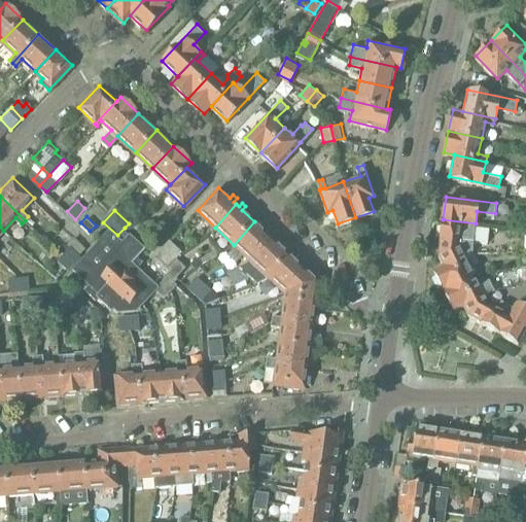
[(443,219),(439,254),(471,250),(474,239),(488,240),(489,227),(480,227),(475,225),(476,223),(443,219)]
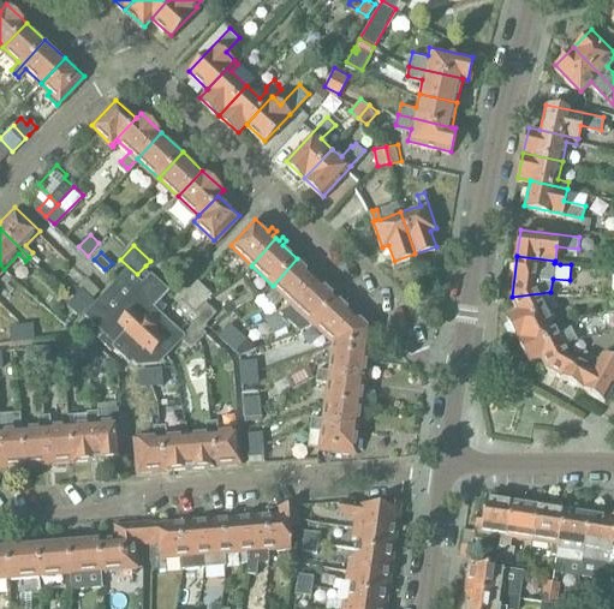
[(297,258),(273,286),(292,303),(316,276),(314,273),(317,269),(313,266),(309,269),(297,258)]
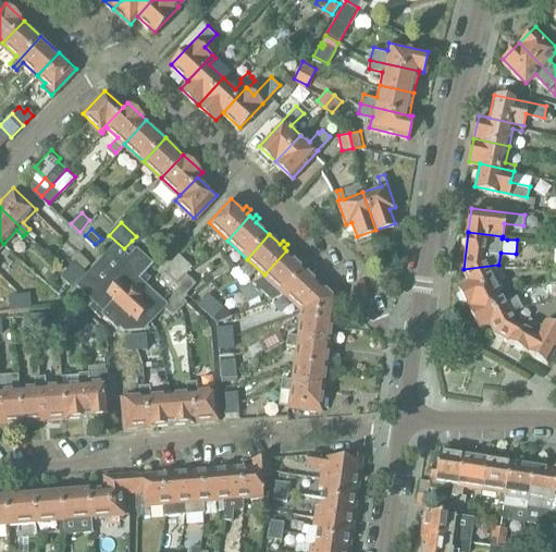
[(138,247),(132,241),(124,248),(131,255),(138,247)]
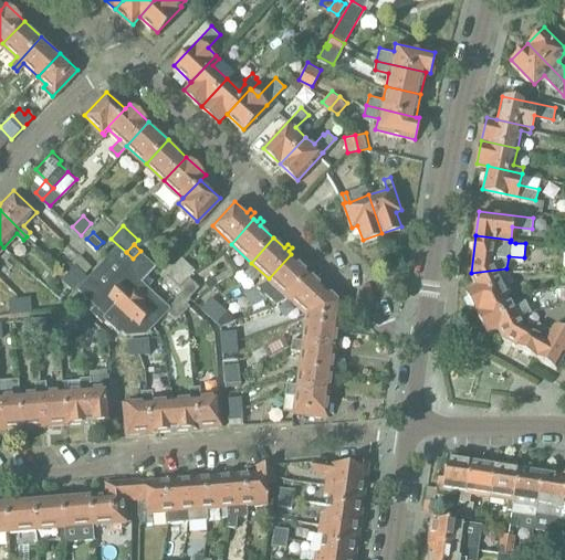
[(155,280),(147,273),(154,265),(140,251),(132,261),(117,247),(81,287),(97,303),(92,309),(102,319),(105,316),(121,329),(122,328),(127,333),(146,331),(167,308),(169,306),(168,306),(148,287),(155,280)]
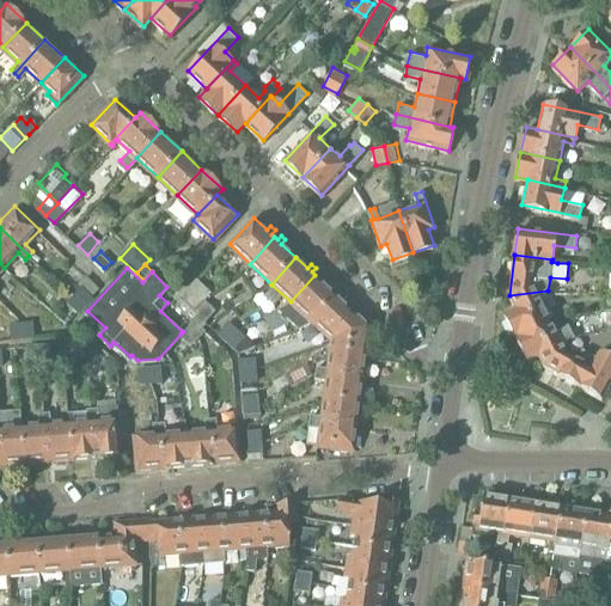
[(101,287),(87,274),(79,282),(93,295),(101,287)]
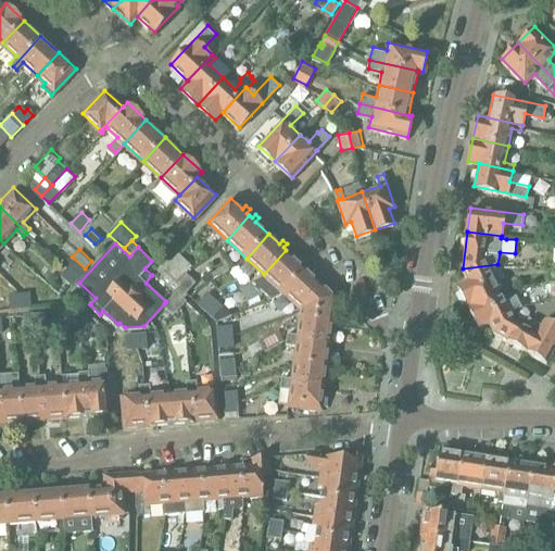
[(282,292),(305,267),(293,257),(295,252),(292,249),(289,252),(286,250),(264,274),(255,279),(259,282),(256,284),(260,287),(262,286),(273,296),(281,291),(282,292)]
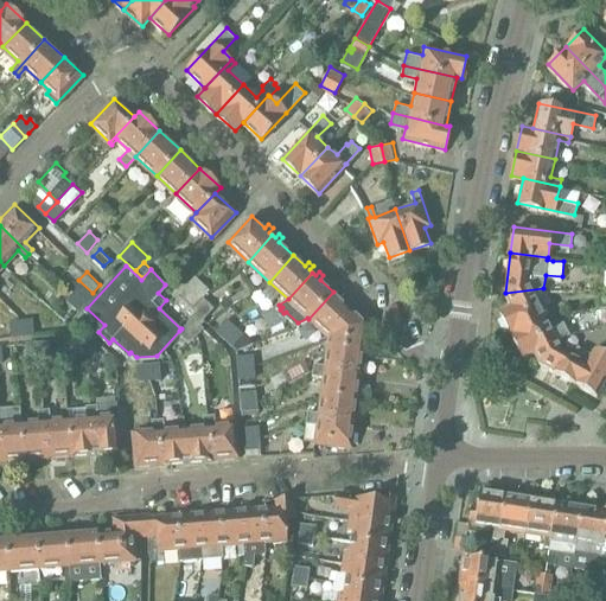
[(212,289),(205,283),(195,274),(178,294),(173,300),(189,314),(205,298),(212,289)]
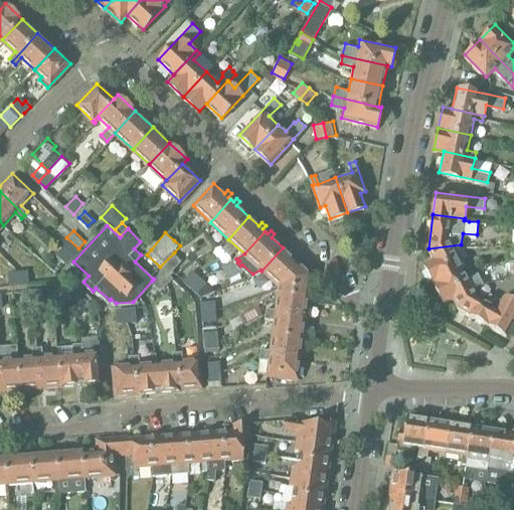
[(69,240),(63,246),(73,257),(79,250),(69,240)]
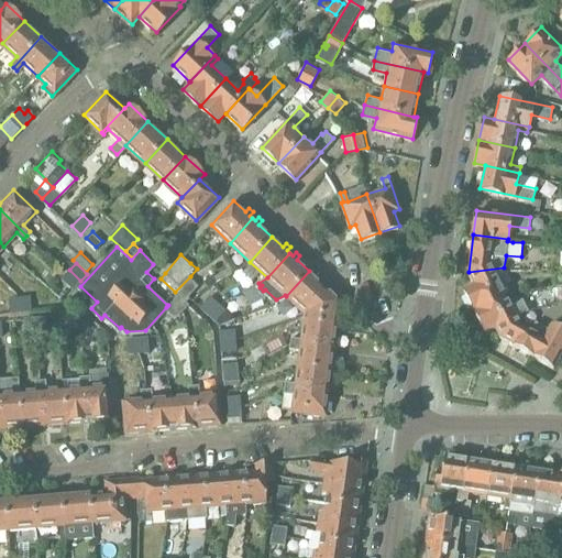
[(469,272),(474,282),(464,287),(475,308),(506,293),(502,283),(507,281),(502,269),(504,267),(469,272)]
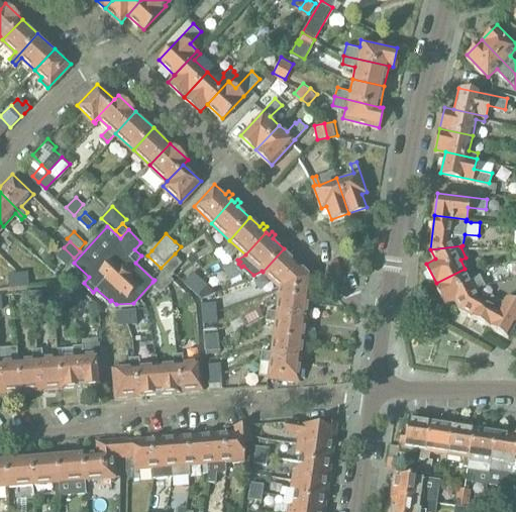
[(74,258),(64,247),(57,254),(68,264),(74,258)]
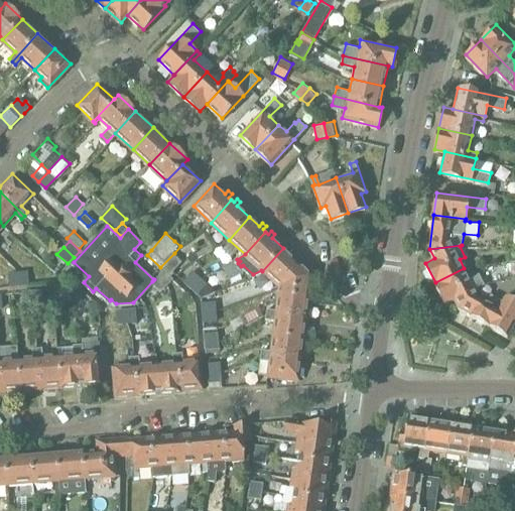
[(293,258),(283,248),(262,271),(278,285),(308,275),(298,266),(300,264),(297,261),(298,259),(294,256),(293,258)]
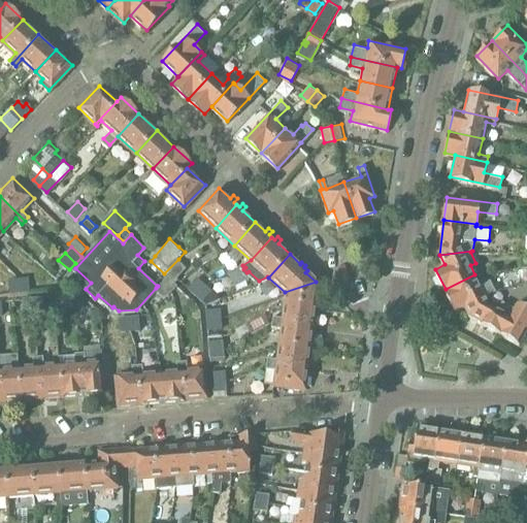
[(199,257),(192,262),(196,268),(204,263),(199,257)]
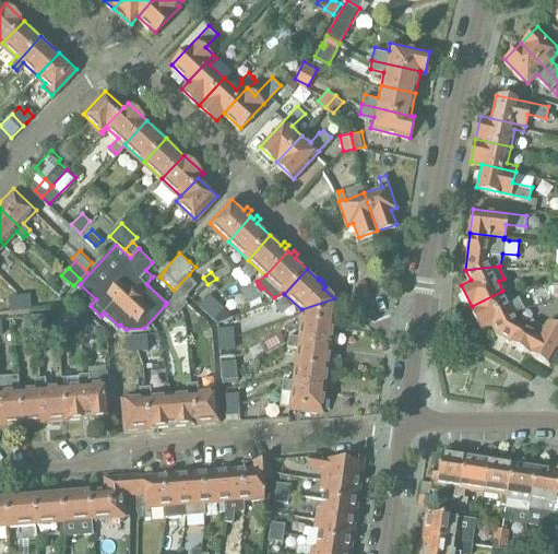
[(197,282),(189,274),(174,290),(176,293),(178,291),(185,297),(187,294),(186,293),(197,282)]
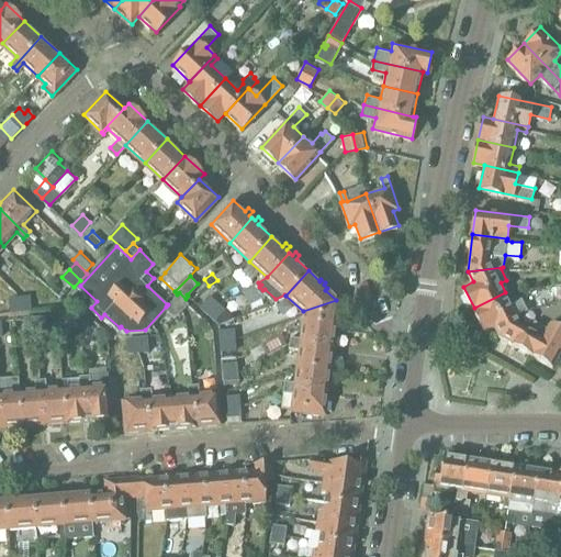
[(179,292),(177,294),(172,299),(182,309),(188,302),(186,299),(179,292)]
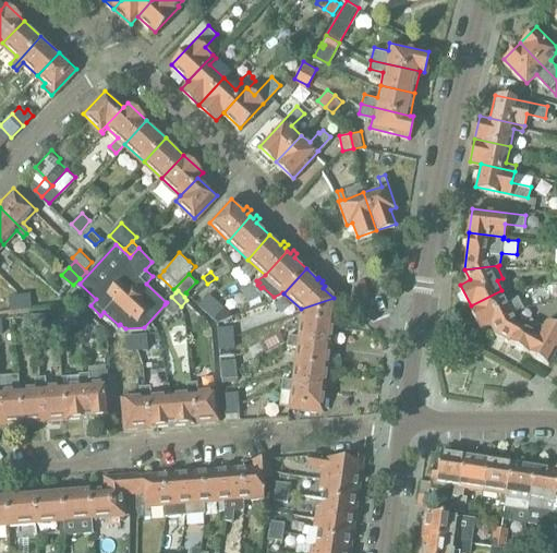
[(201,304),(216,299),(206,290),(191,296),(201,304)]
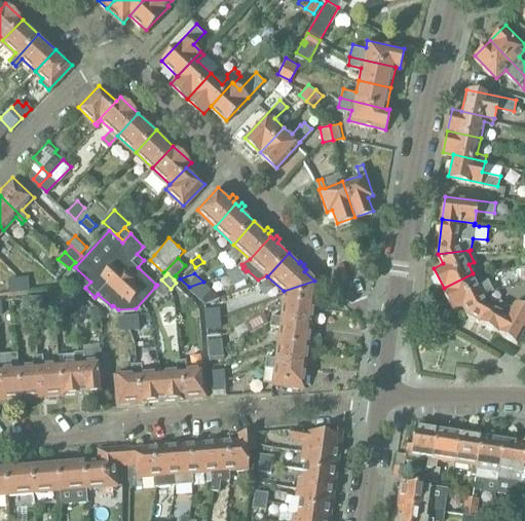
[(453,307),(462,303),(483,293),(493,288),(488,277),(478,283),(473,273),(444,288),(453,307)]
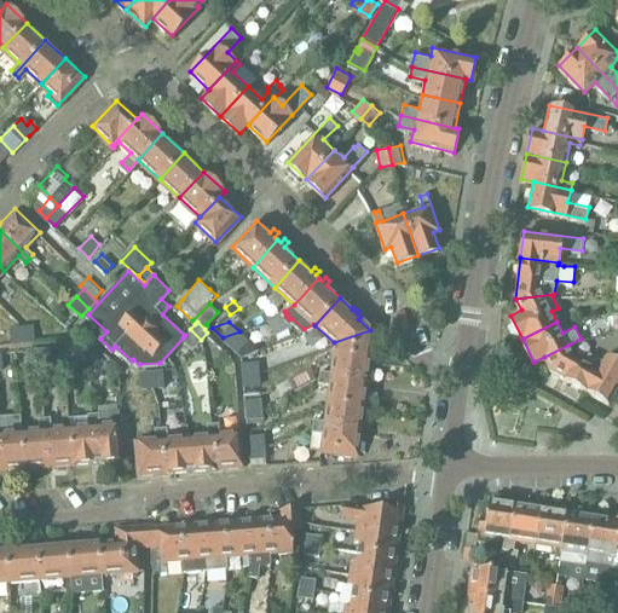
[(24,342),(23,325),(12,327),(13,342),(24,342)]
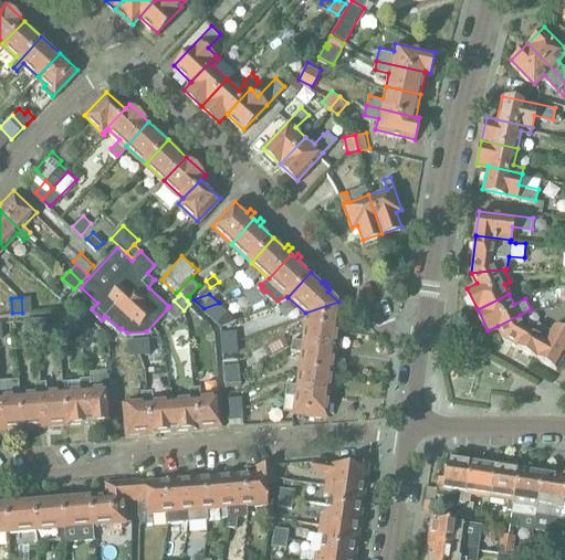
[(32,297),(21,297),(22,313),(32,312),(32,297)]
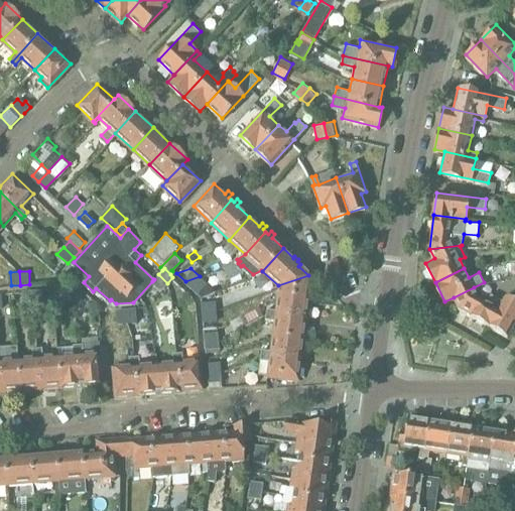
[(158,274),(153,279),(154,279),(152,281),(160,289),(167,283),(158,274)]
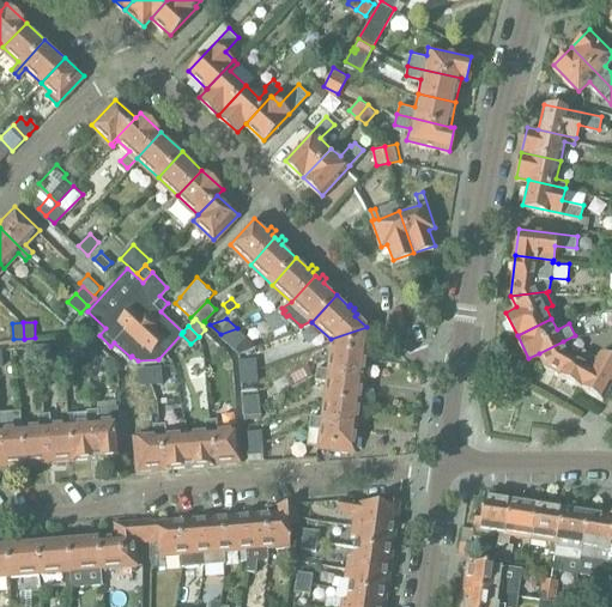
[(331,339),(328,357),(367,362),(369,343),(365,341),(368,328),(367,327),(331,339)]
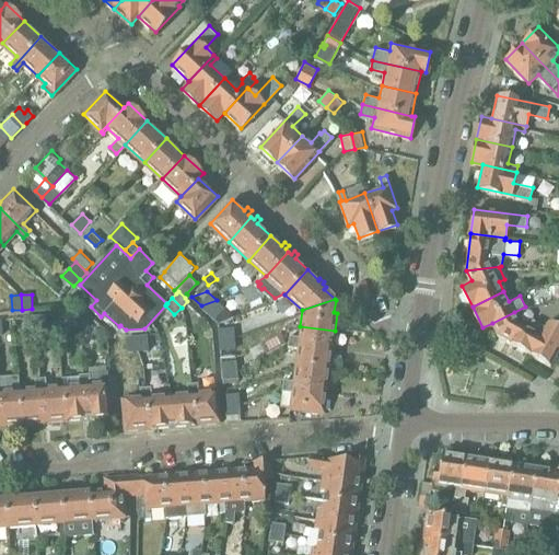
[(201,305),(212,316),(228,310),(217,300),(201,305)]
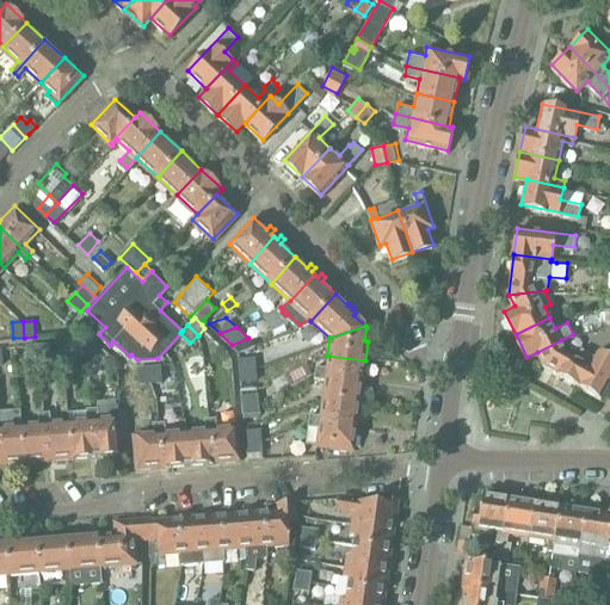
[(98,338),(75,339),(76,357),(99,355),(98,338)]
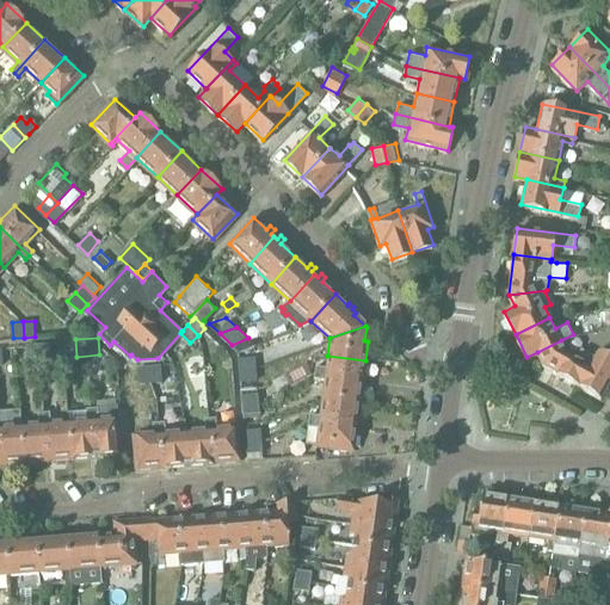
[(566,351),(561,340),(537,352),(543,364),(573,380),(590,351),(581,346),(575,356),(566,351)]
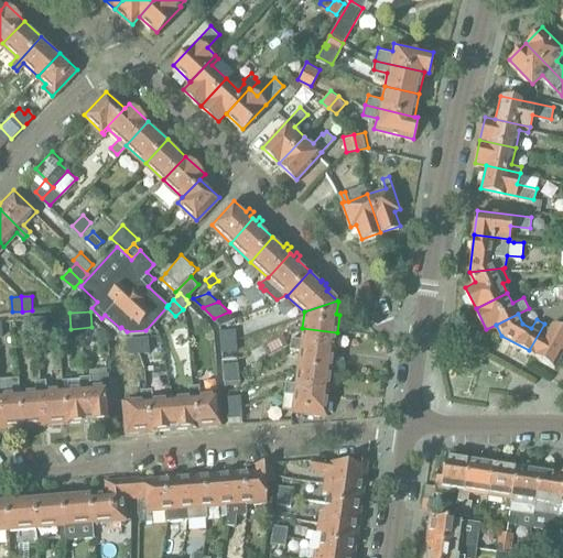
[(36,316),(38,331),(50,330),(49,315),(36,316)]
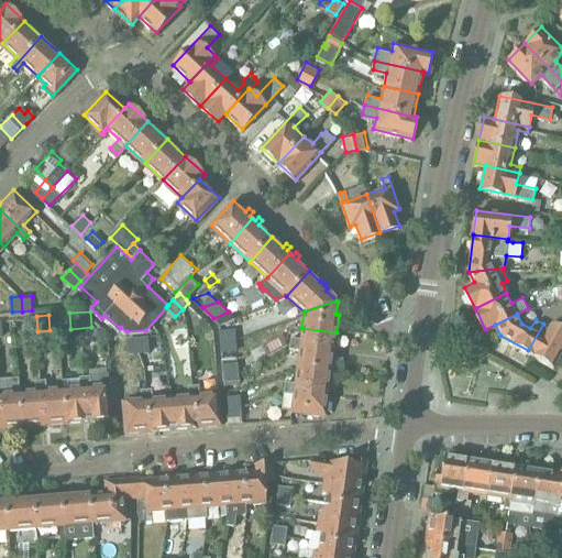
[(25,332),(37,331),(36,316),(24,317),(25,332)]
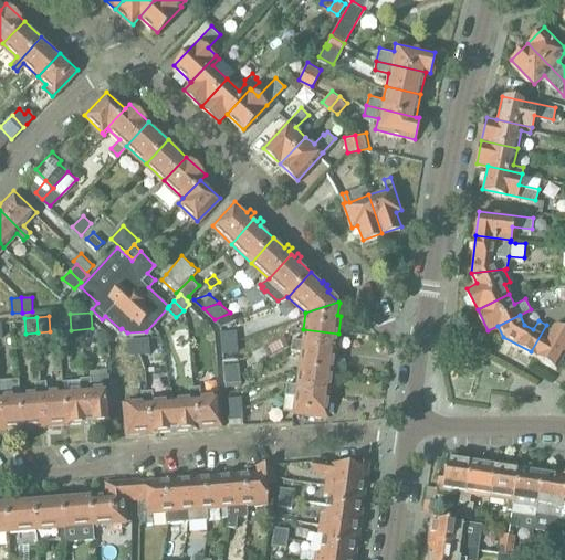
[(551,328),(546,325),(531,351),(557,367),(564,352),(564,330),(553,324),(551,328)]
